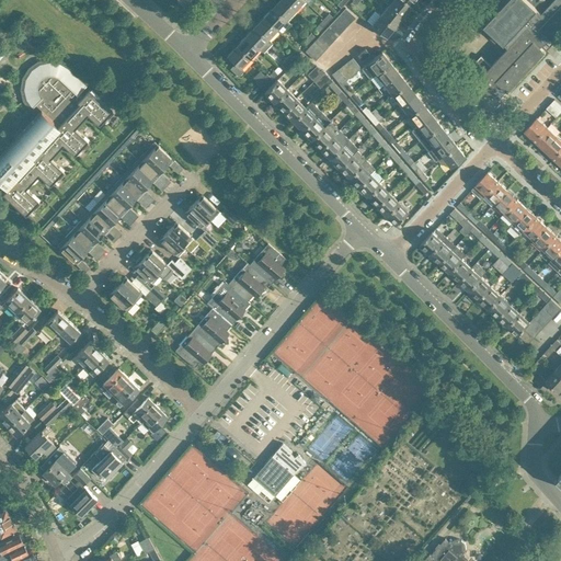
[(295,10),(284,0),(278,0),(273,7),(286,20),(286,19),(295,10)]
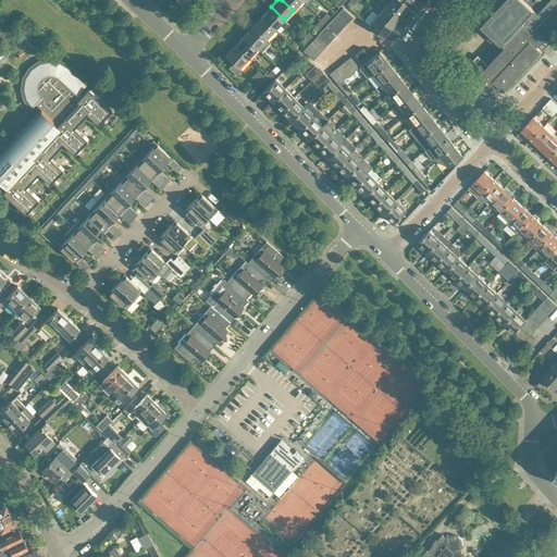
[(282,0),(293,10),(301,0),(282,0)]
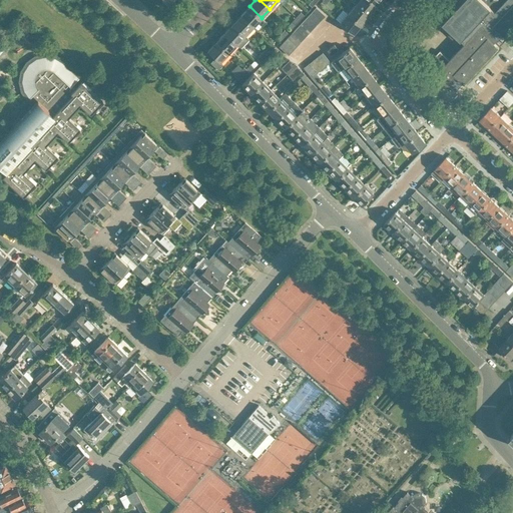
[(376,6),(369,0),(352,0),(351,1),(356,5),(369,15),(376,6)]
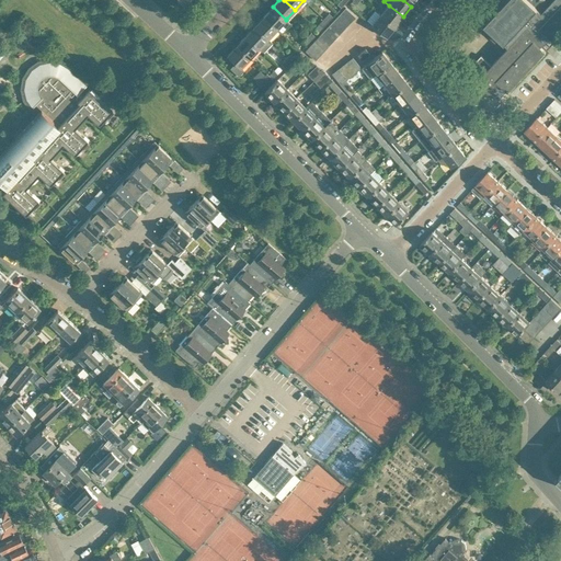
[(481,56),(467,70),(477,80),(476,81),(483,89),(484,89),(490,94),(491,93),(499,101),(508,91),(547,50),(540,46),(550,36),(556,41),(560,34),(560,0),(506,0),(484,24),(488,26),(508,46),(504,52),(501,49),(497,53),(501,55),(491,65),(481,56)]
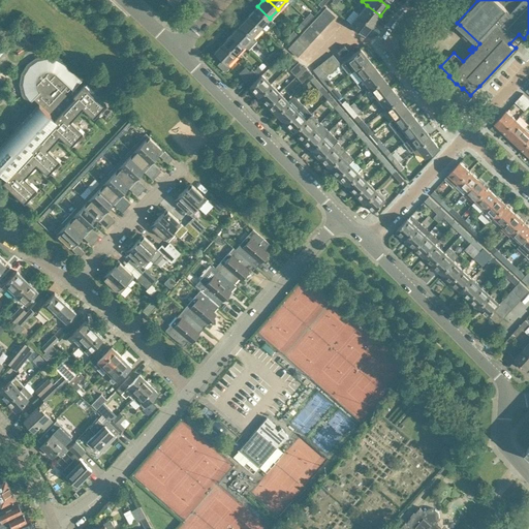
[(380,16),(367,5),(359,14),(372,25),(380,16)]
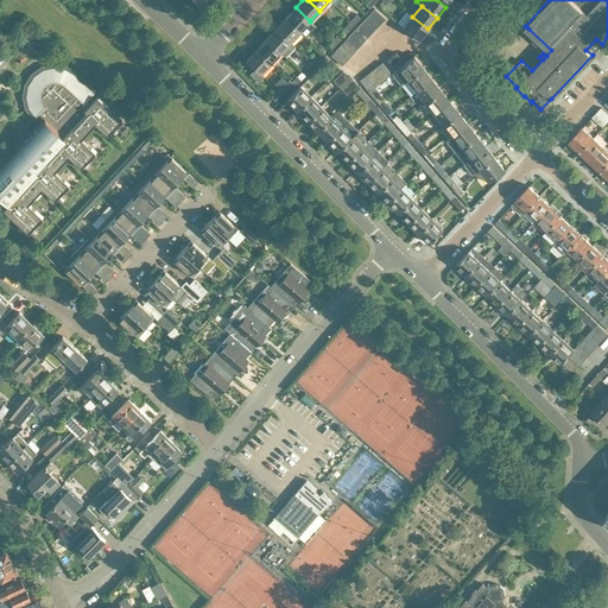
[(310,21),(296,7),(286,18),(301,32),(301,31),(306,36),(311,31),(311,30),(316,25),(310,20),(310,21)]
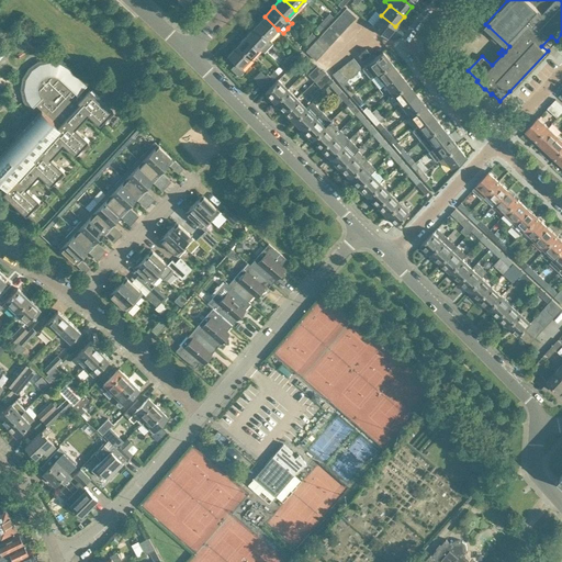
[(356,17),(346,8),(341,12),(351,22),(356,17)]
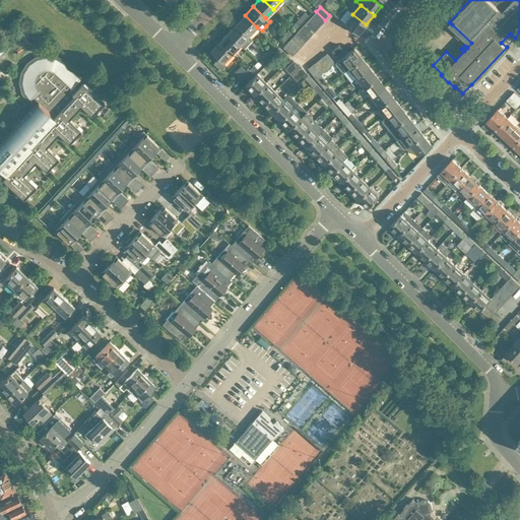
[(321,24),(325,20),(316,11),(312,16),(321,24)]
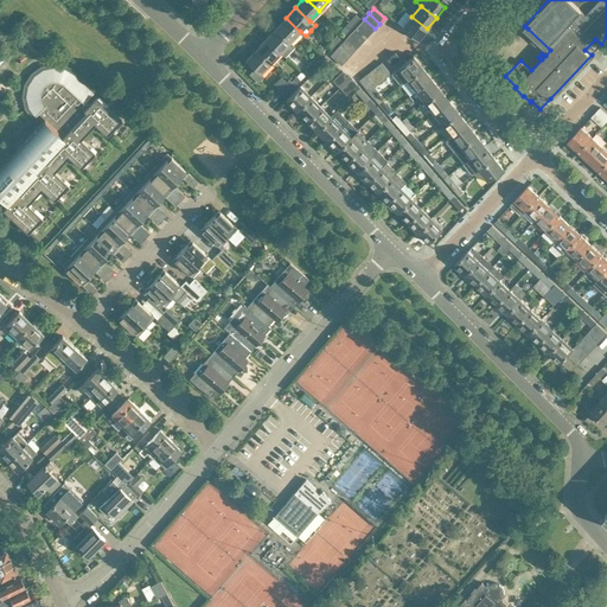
[(355,24),(360,18),(356,14),(351,20),(355,24)]
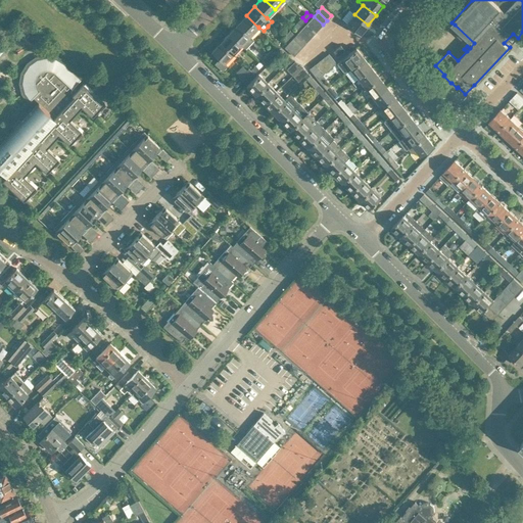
[(368,25),(354,14),(347,25),(360,35),(368,25)]
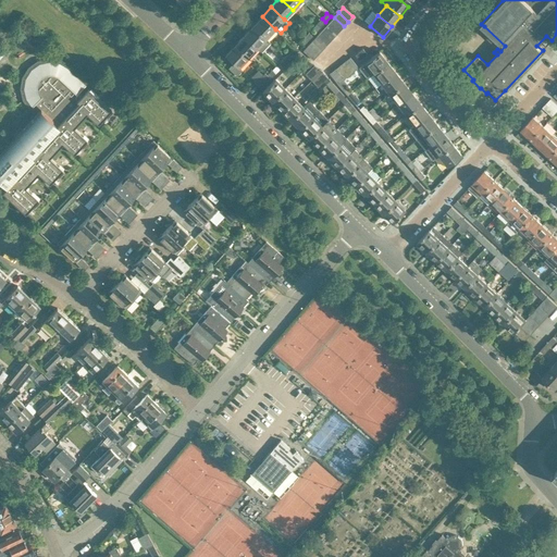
[(275,29),(262,16),(252,26),(265,38),(267,38),(275,29)]
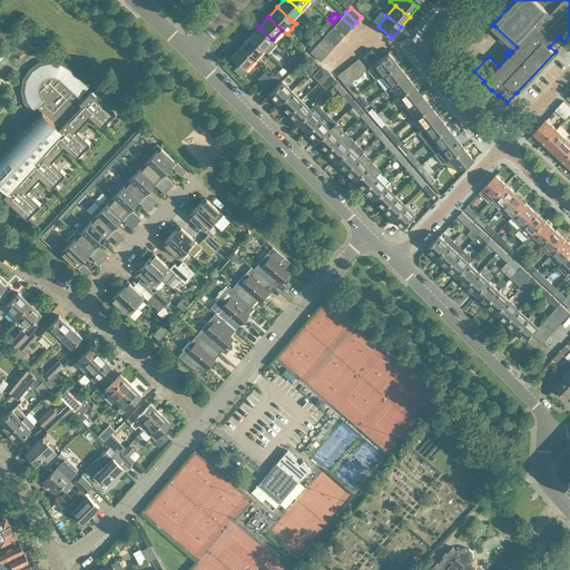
[(352,27),(342,18),(337,22),(347,32),(352,27)]
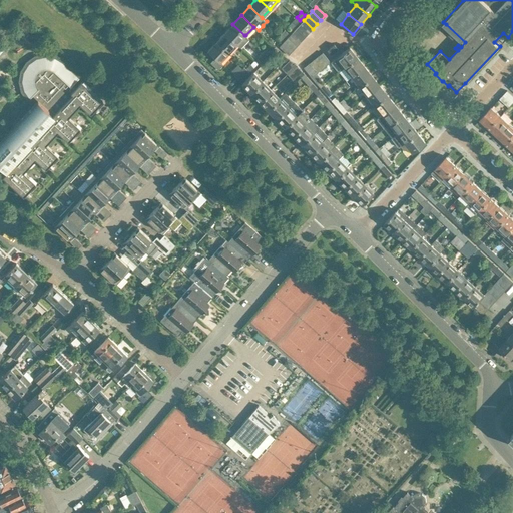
[(297,17),(292,22),(295,25),(300,20),(297,17)]
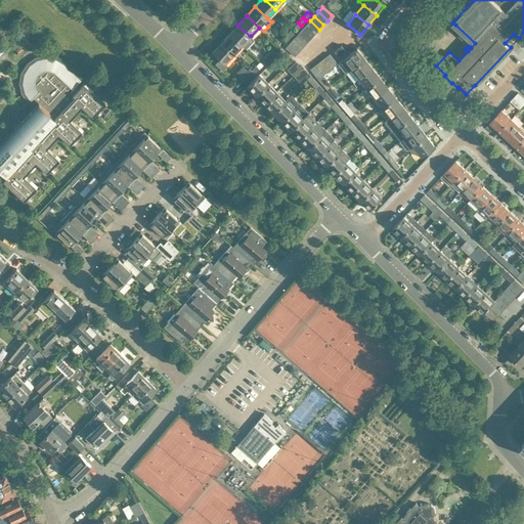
[(30,19),(24,38),(32,40),(37,23),(30,19)]
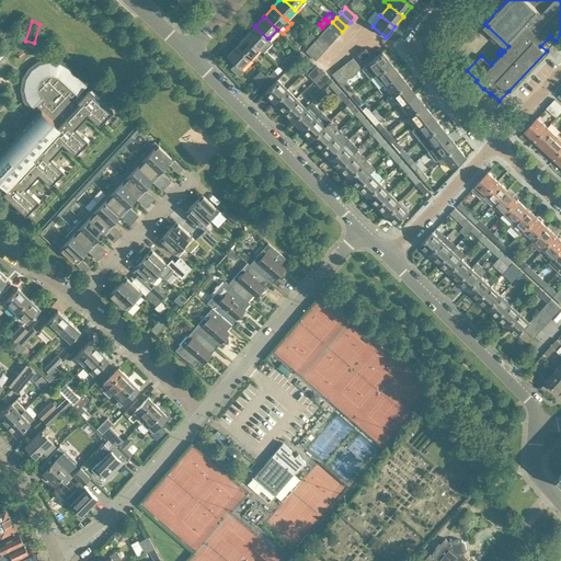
[(342,32),(332,22),(328,27),(338,36),(342,32)]
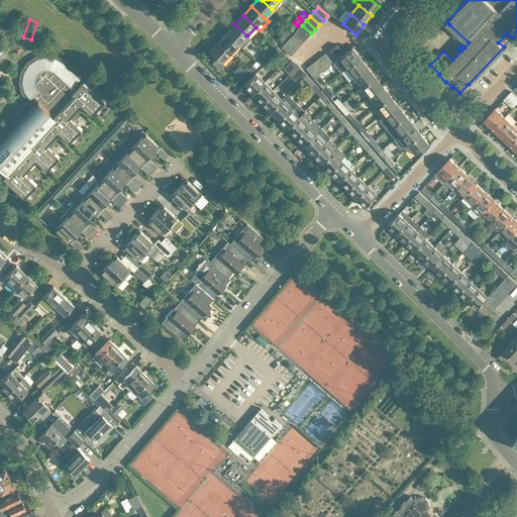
[(251,39),(247,35),(246,35),(234,24),(226,33),(238,44),(243,48),(251,39)]
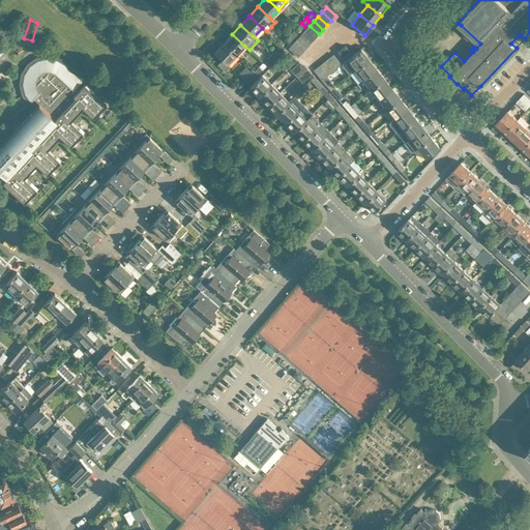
[(315,38),(319,34),(310,26),(305,30),(315,38)]
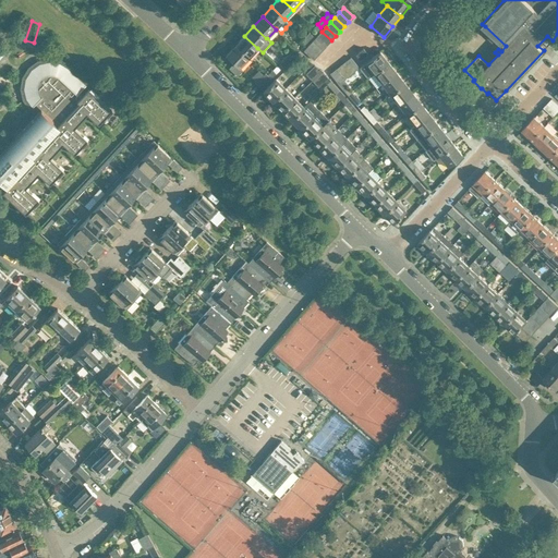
[(308,41),(314,35),(310,32),(304,38),(308,41)]
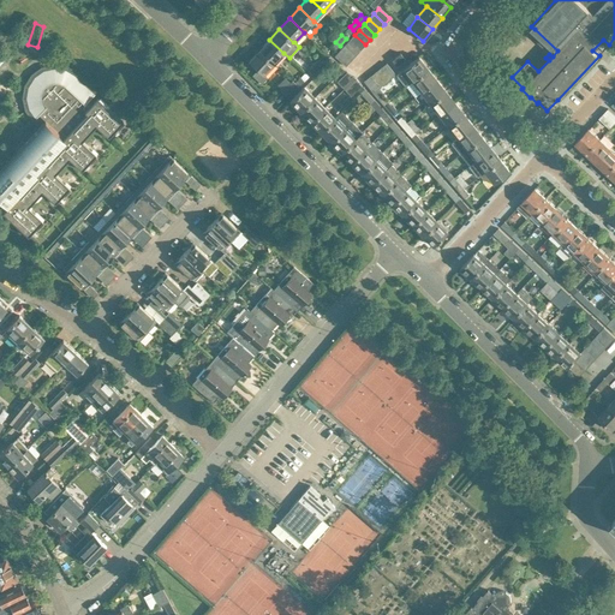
[(360,51),(365,45),(354,35),(350,40),(360,51)]
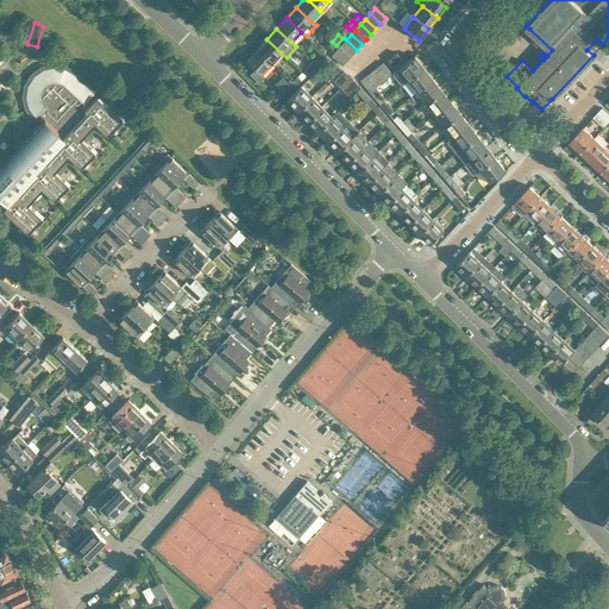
[(271,63),(281,52),(267,39),(257,50),(271,63)]
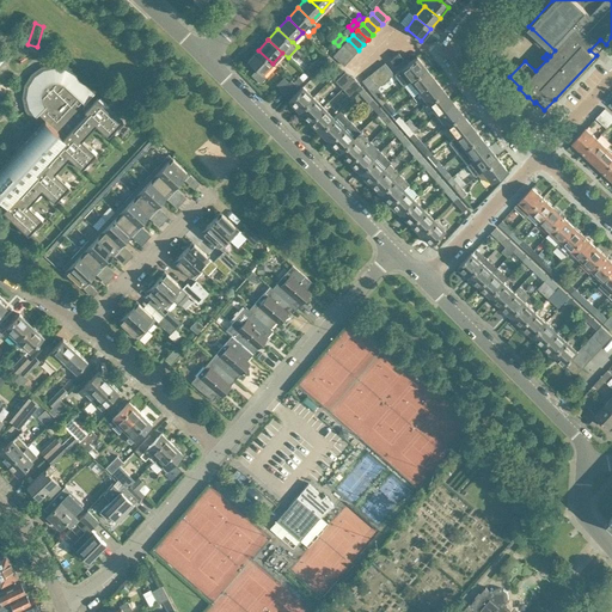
[(353,55),(359,50),(348,40),(342,46),(353,55)]
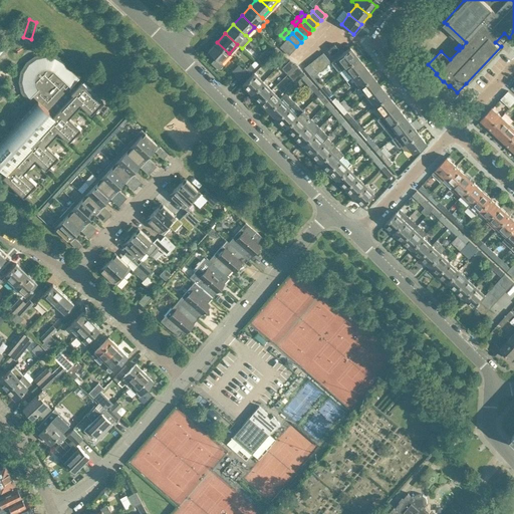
[(296,46),(287,38),(283,42),(292,51),(296,46)]
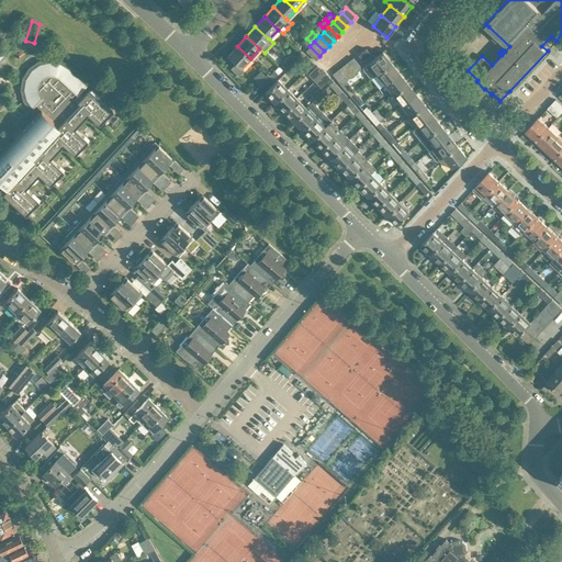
[(250,58),(237,46),(228,55),(236,63),(231,68),(239,76),(245,70),(242,68),(250,58)]
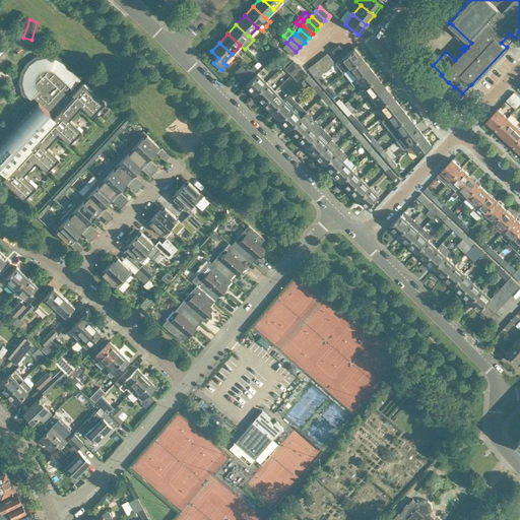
[(296,52),(286,43),(282,48),(291,56),(296,52)]
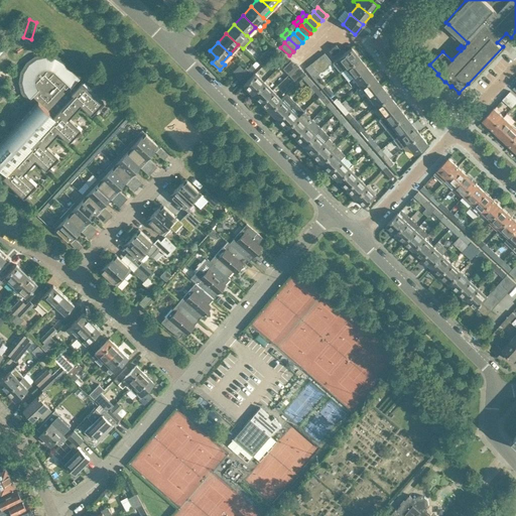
[(336,44),(329,50),(333,55),(340,49),(336,44)]
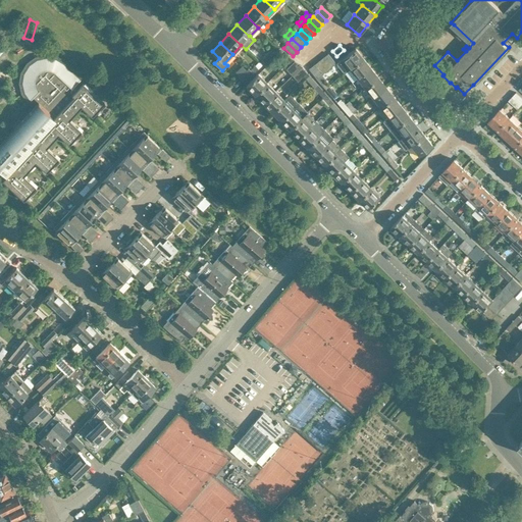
[(271,56),(276,51),(272,48),(267,53),(271,56)]
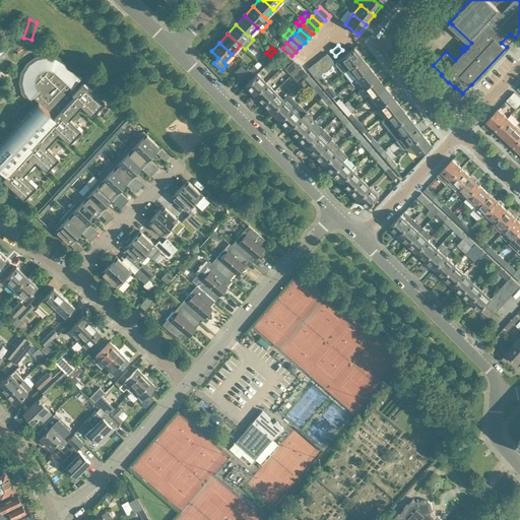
[(348,68),(362,58),(353,48),(340,58),(335,62),(343,73),(348,68)]
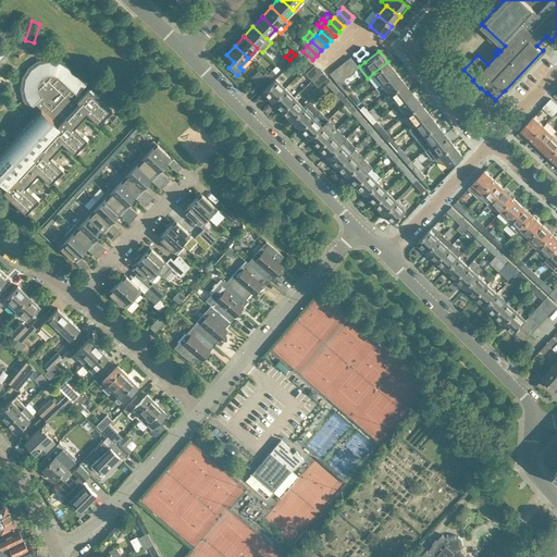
[(307,66),(311,62),(302,56),(300,61),(307,66)]
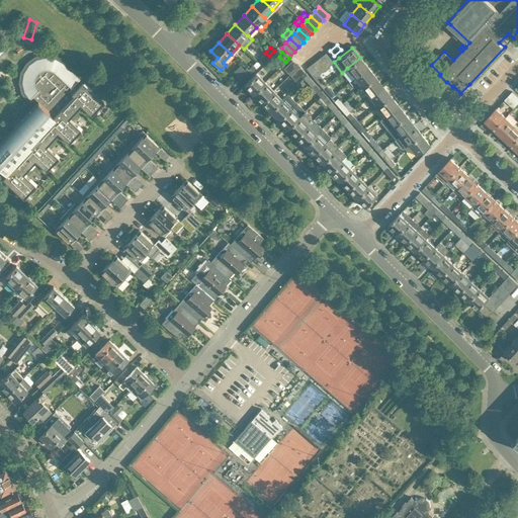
[(333,63),(326,53),(321,57),(328,67),(333,63)]
